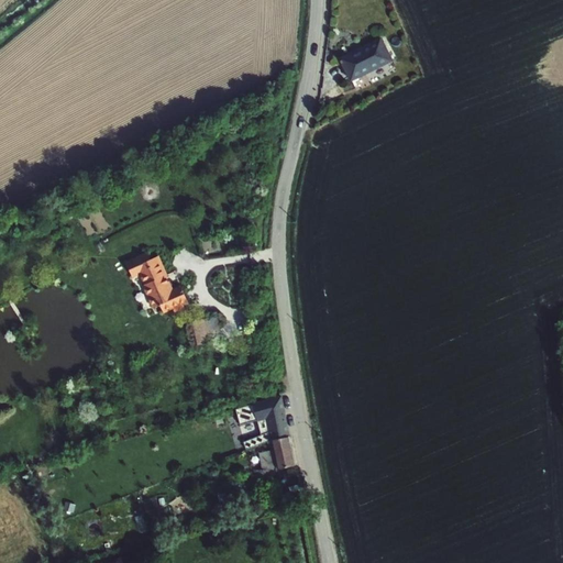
[(382,36),(339,57),(351,81),(395,61),(382,36)]
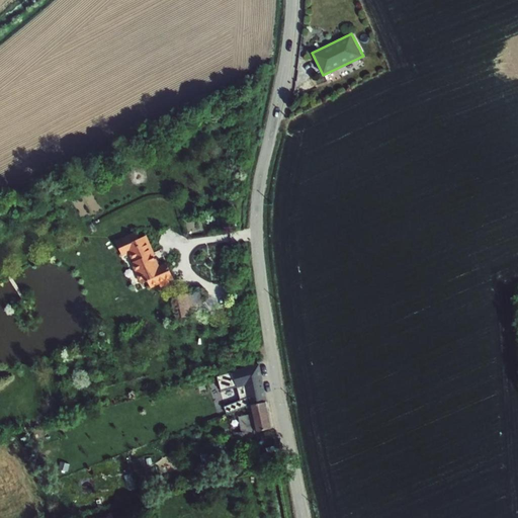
[(122,256),(128,253),(133,262),(132,263),(141,283),(147,280),(147,281),(149,280),(151,288),(160,284),(161,287),(170,283),(169,280),(173,278),(167,262),(160,265),(147,235),(139,238),(136,232),(126,236),(115,241),(122,256)]
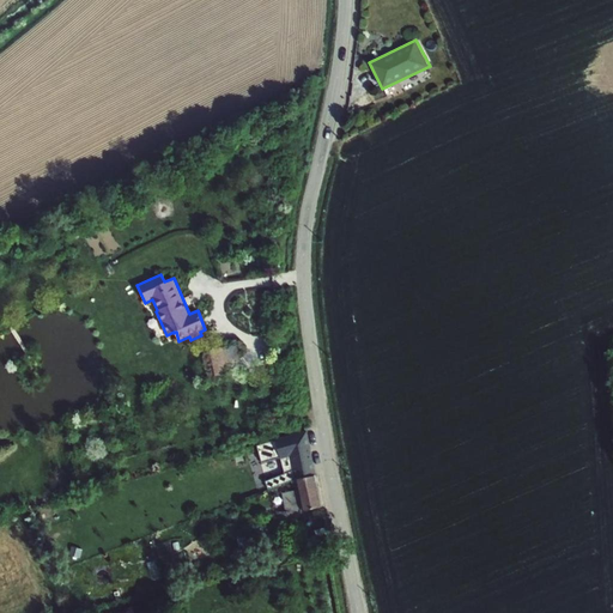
[(219,375),(243,370),(238,344),(213,349),(219,375)]
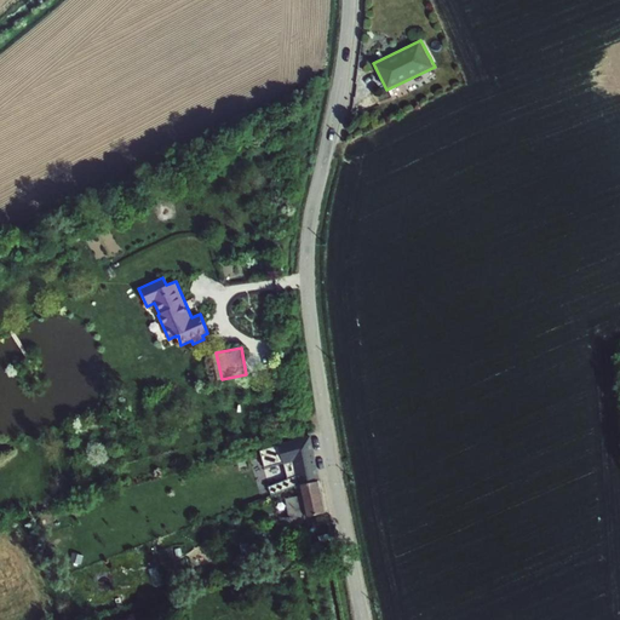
[(273,495),(299,484),(320,480),(311,435),(279,445),(279,446),(260,451),(265,469),(285,463),(288,478),(269,487),(273,495)]
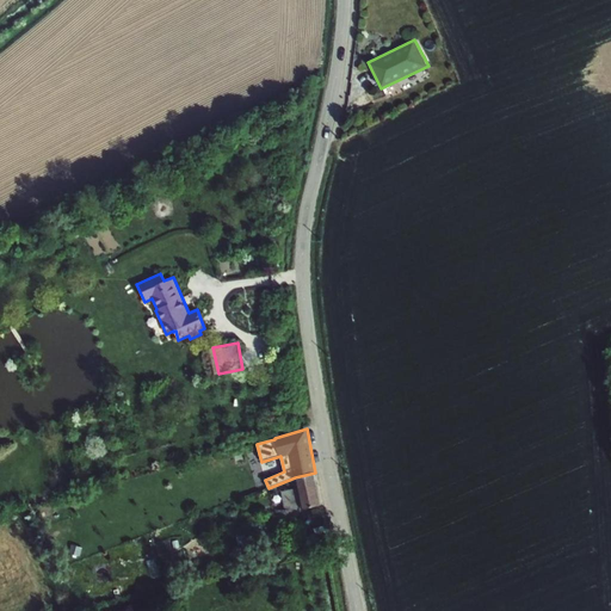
[(315,473),(295,477),(297,488),(301,508),(322,505),(315,473)]
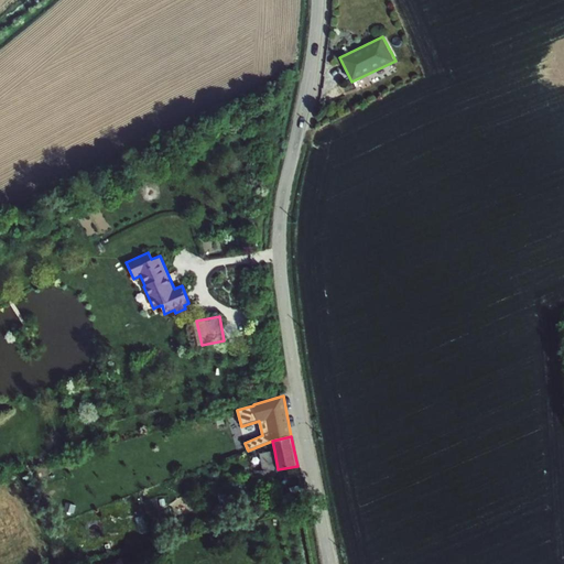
[(278,469),(274,451),(260,454),(263,470),(259,472),(260,475),(253,477),(255,484),(277,480),(275,475),(272,475),(271,470),(278,469)]
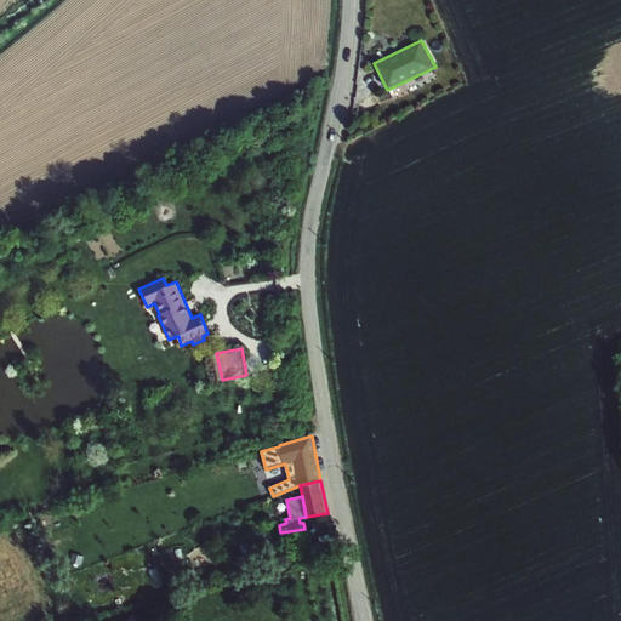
[(235,567),(228,568),(229,574),(244,571),(243,560),(234,562),(235,567)]
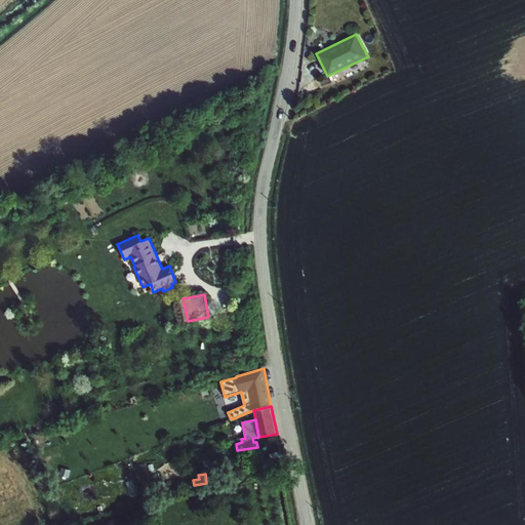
All buildings are outlined.
